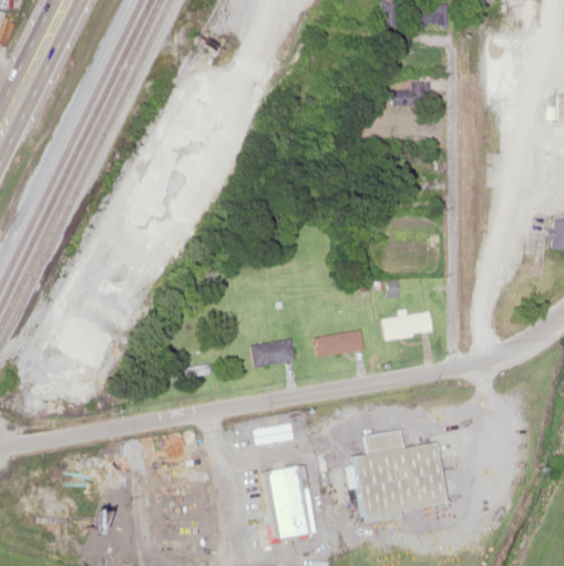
[(400,0),(382,0),(383,24),(401,24),(400,0)]
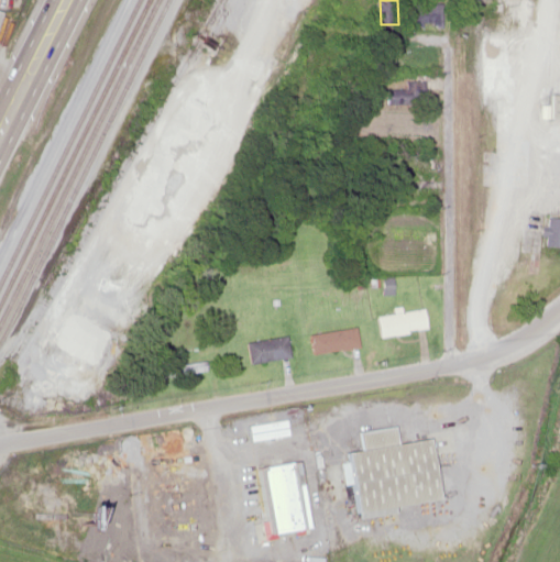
[(407,26),(439,26),(439,2),(407,2),(407,26)]
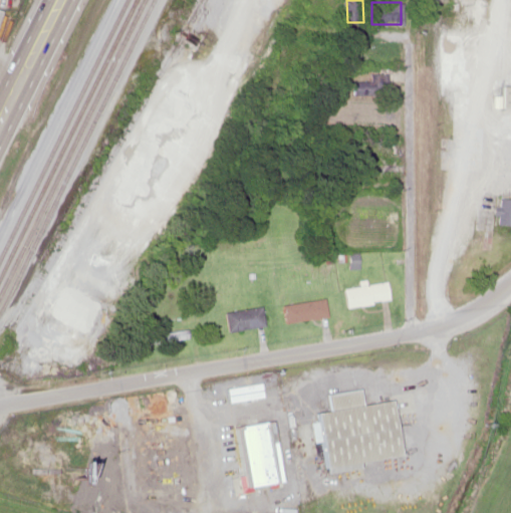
[(374,81),(355,81),(355,96),(390,96),(390,72),(374,72),(374,81)]
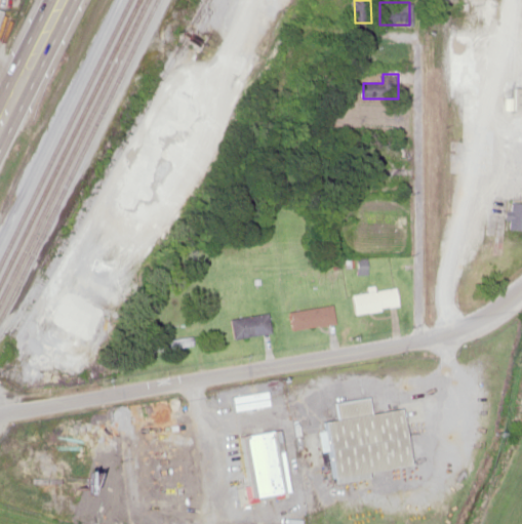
[(512,230),(521,230),(521,203),(512,203),(512,230)]
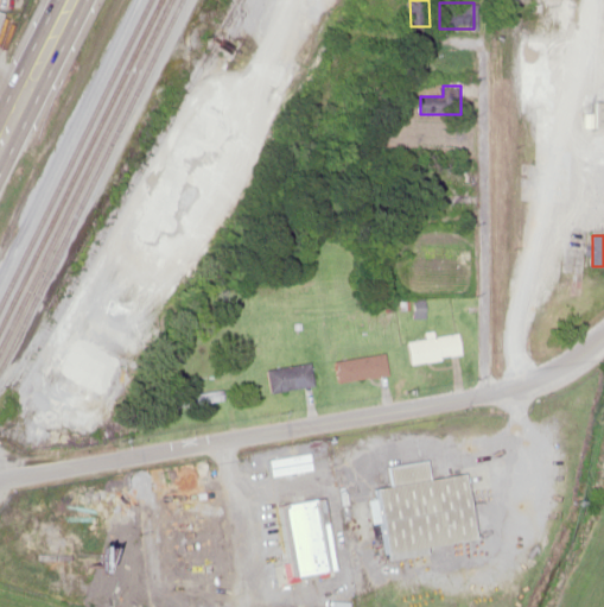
[(408,342),(412,364),(463,355),(459,335),(408,342)]
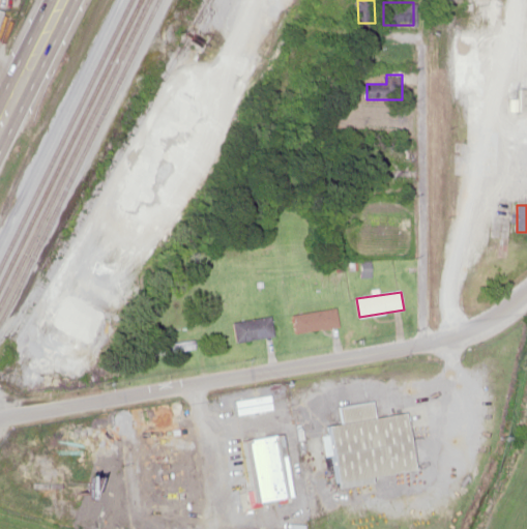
[(295,316),(298,333),(341,327),(338,309),(295,316)]
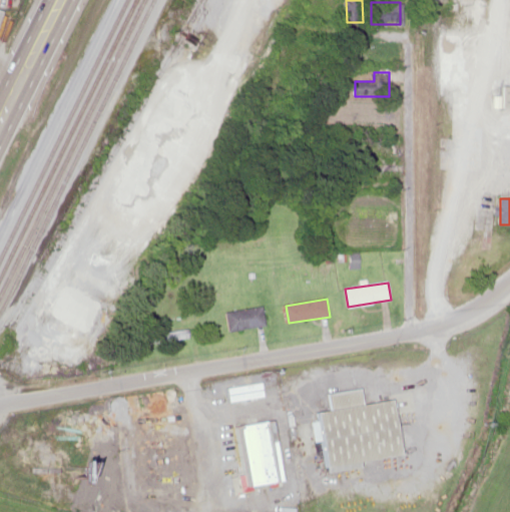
[(229,332),(267,327),(265,307),(226,312),(229,332)]
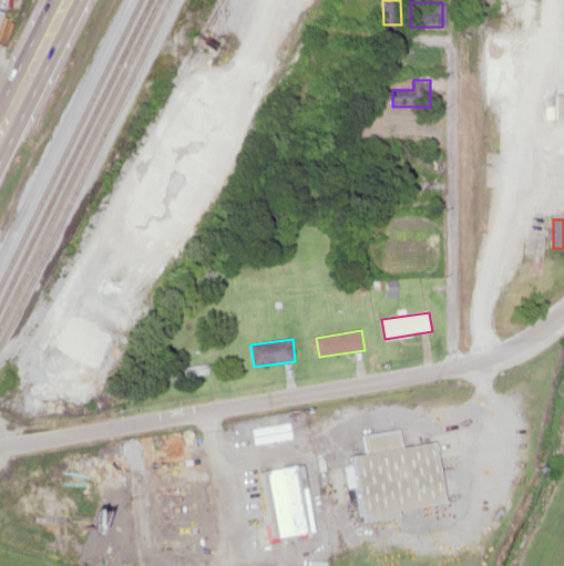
[(350,455),(359,518),(444,506),(436,442),(403,446),(401,431),(363,435),(366,454),(350,455)]
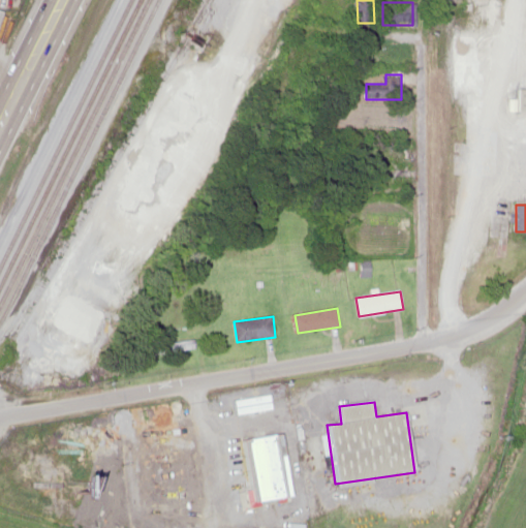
[(251,502),(294,496),(284,434),(243,439),(251,502)]
